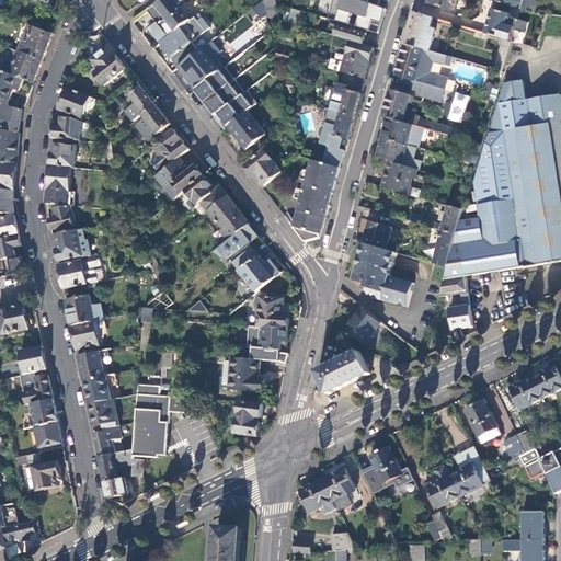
[(151,31),(162,44),(181,30),(193,19),(190,14),(186,13),(185,12),(185,13),(179,6),(185,0),(163,0),(149,12),(159,24),(151,31)]
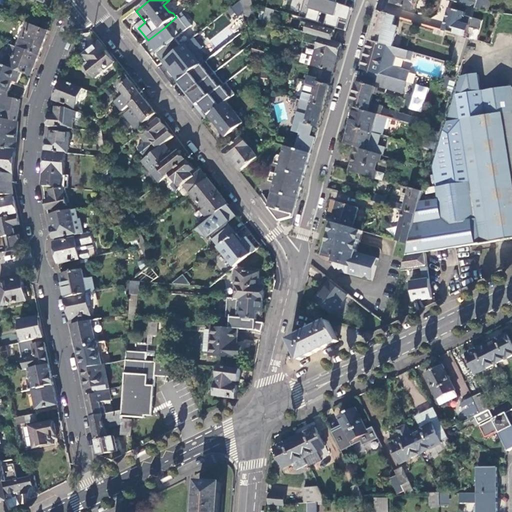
[(250,0),(245,0),(241,1),(245,16),(255,19),(250,0)]
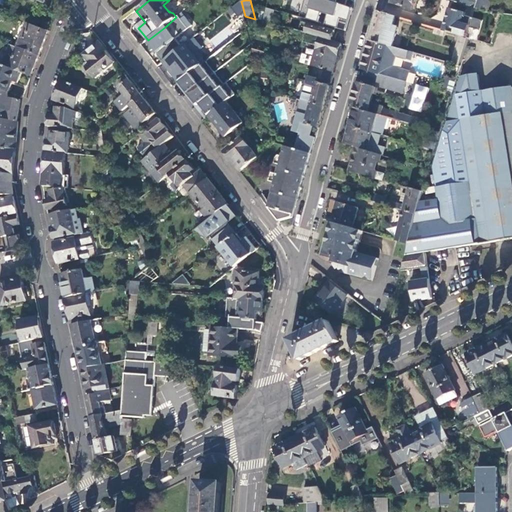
[(292,0),(291,7),(300,9),(301,0),(292,0)]
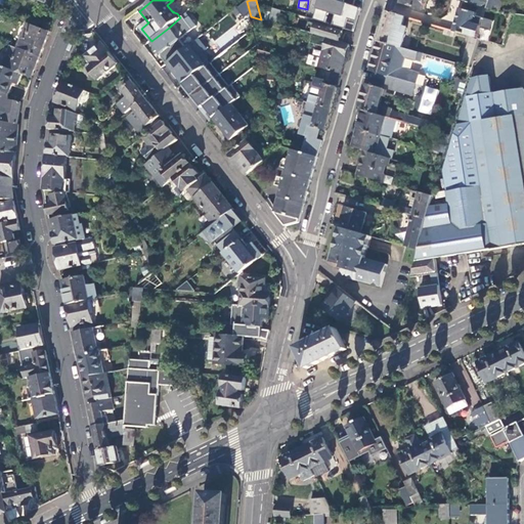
[(347,28),(353,6),(342,3),(334,0),(332,6),(340,9),(335,25),(347,28)]
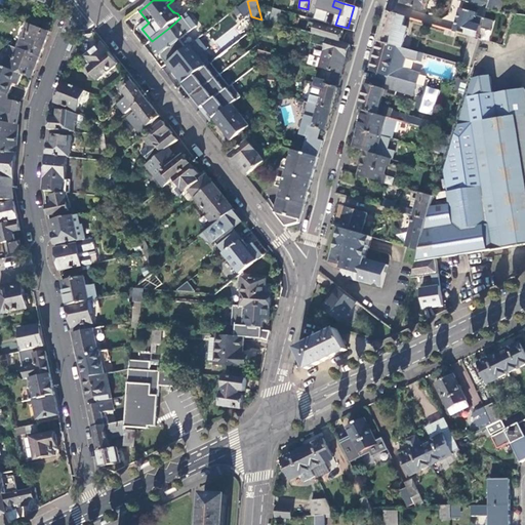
[(403,0),(402,3),(423,9),(426,0),(403,0)]
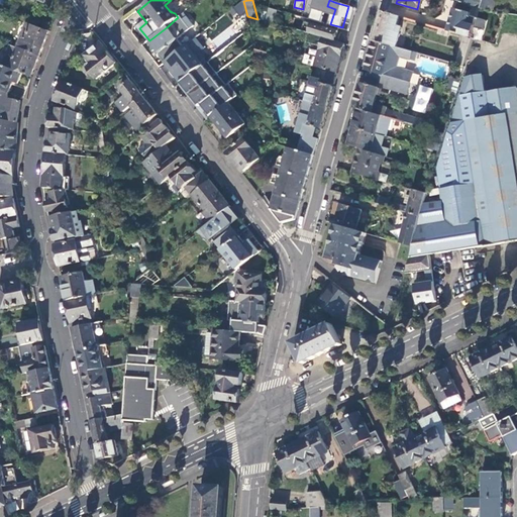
[(450,0),(481,8),(483,2),(477,0),(450,0)]
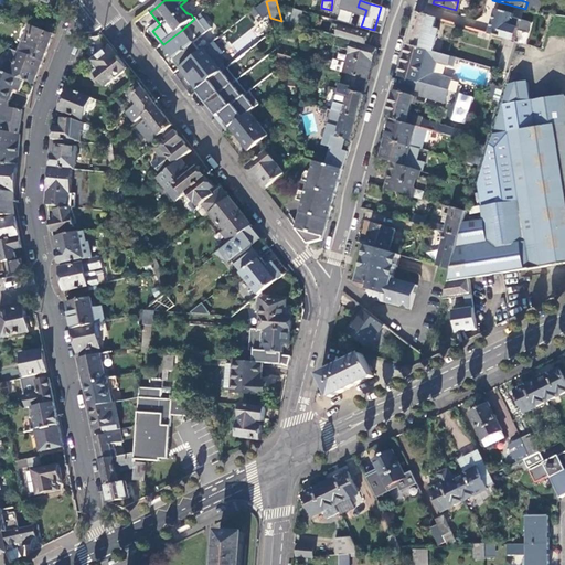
[(528,0),(528,2),(525,9),(539,11),(541,0),(528,0)]
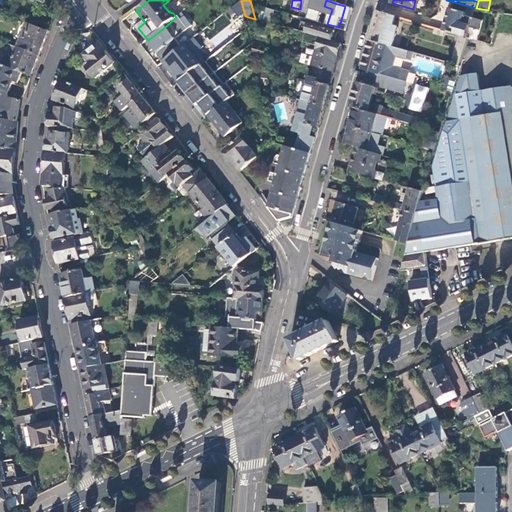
[(461,36),(469,38),(472,39),(474,33),(468,31),(471,21),(468,20),(469,16),(465,15),(466,10),(465,8),(452,5),(445,31),(461,36)]
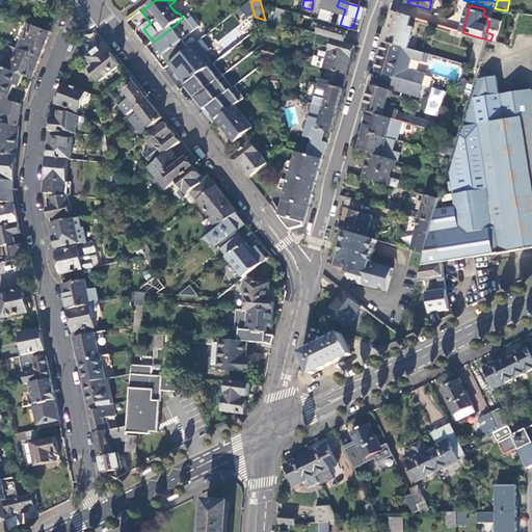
[(280,21),(283,9),(276,8),(273,19),(280,21)]
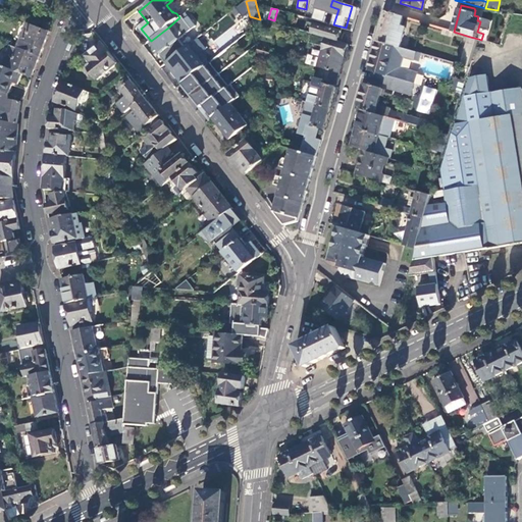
[(316,20),(329,24),(332,15),(318,11),(316,20)]
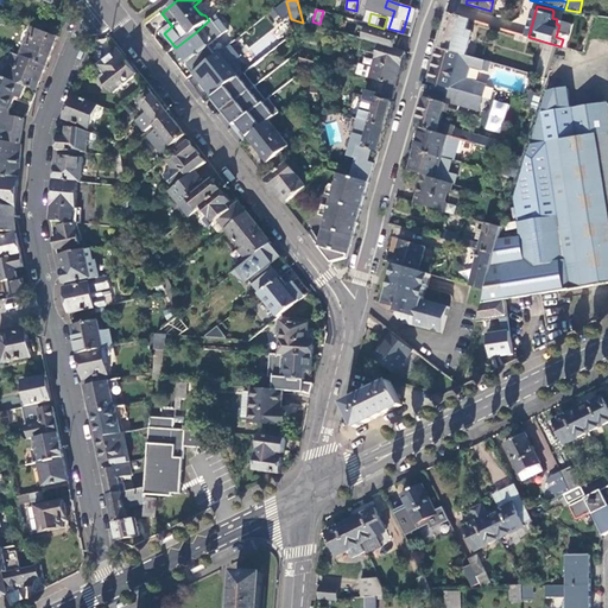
[(449,14),(439,48),(468,56),(474,33),(468,32),(472,20),(449,14)]
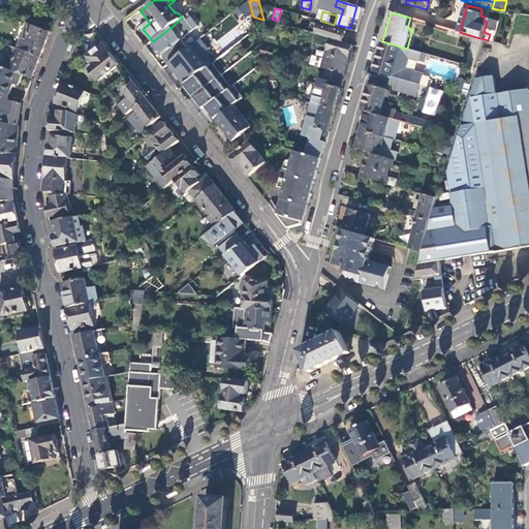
[(311,23),(308,32),(328,37),(343,42),(346,32),(311,23)]
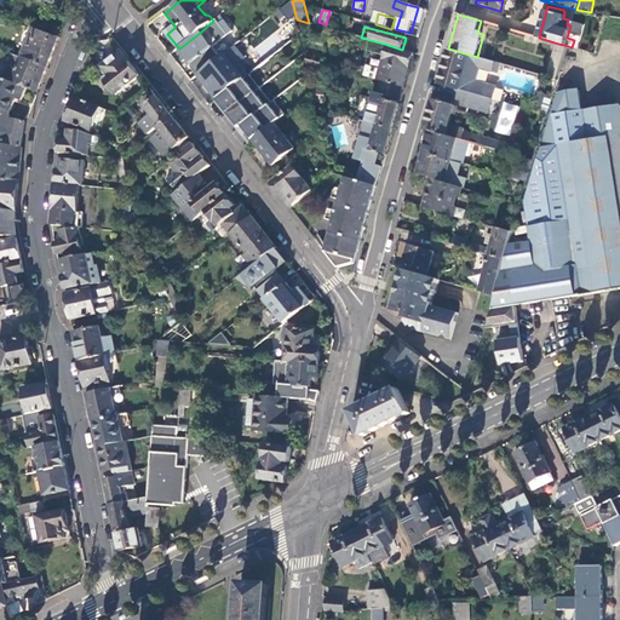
[(59,38),(34,28),(23,57),(49,67),(59,38)]
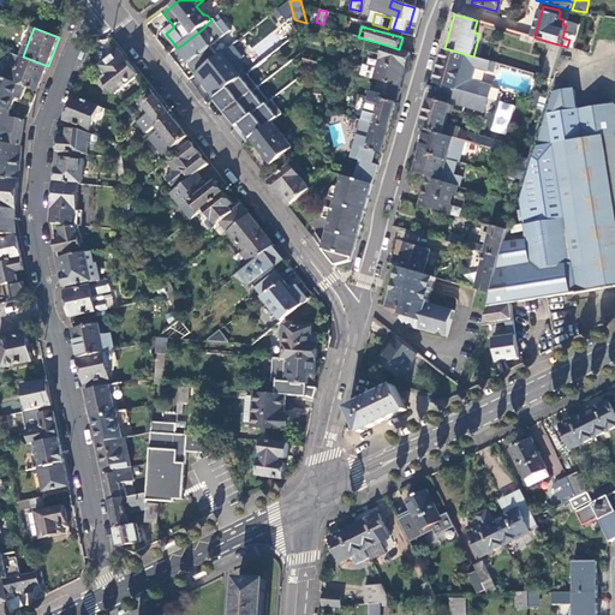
[(212,49),(198,33),(178,48),(191,66),(199,59),(208,53),(212,49)]
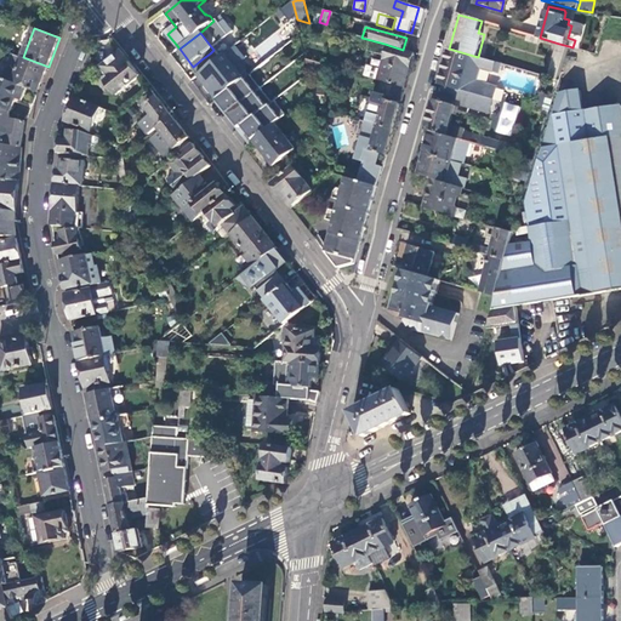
[(244,50),(239,44),(228,53),(232,60),(244,50)]
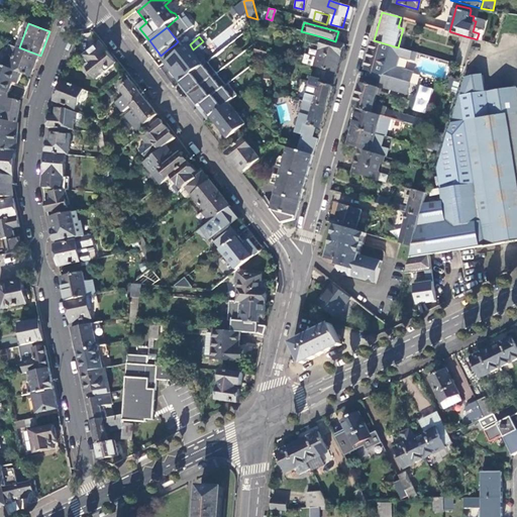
[(345,43),(335,41),(320,36),(319,40),(323,41),(320,50),(315,67),(318,68),(337,74),(345,43)]
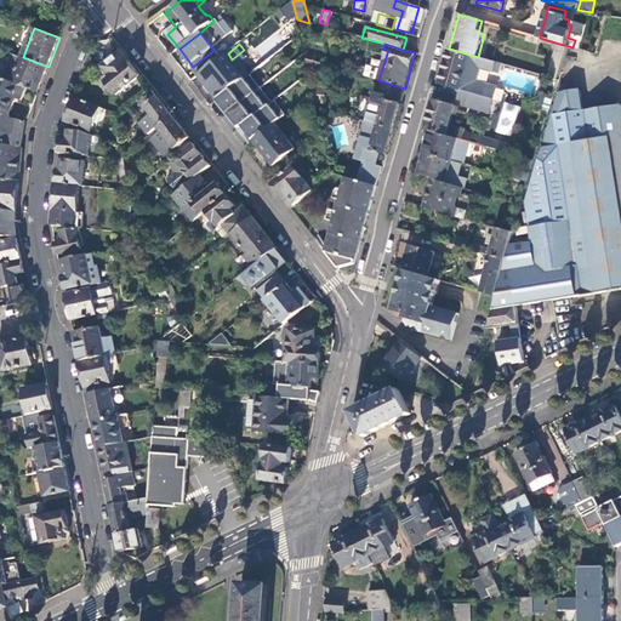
[(548,78),(559,81),(569,46),(559,44),(548,78)]
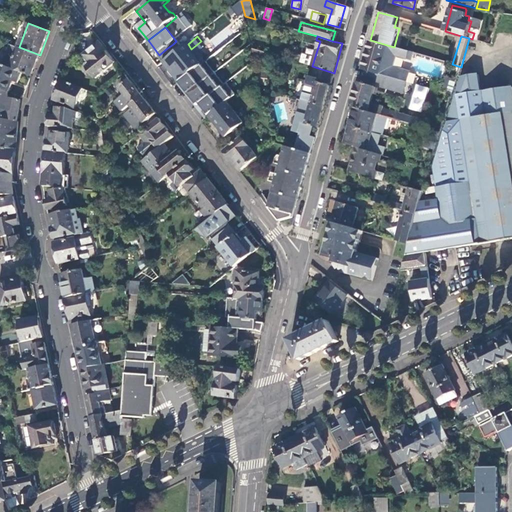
[(409,52),(394,47),(370,40),(362,69),(366,71),(364,79),(382,84),(381,88),(404,94),(410,73),(392,67),(395,55),(407,59),(409,52)]
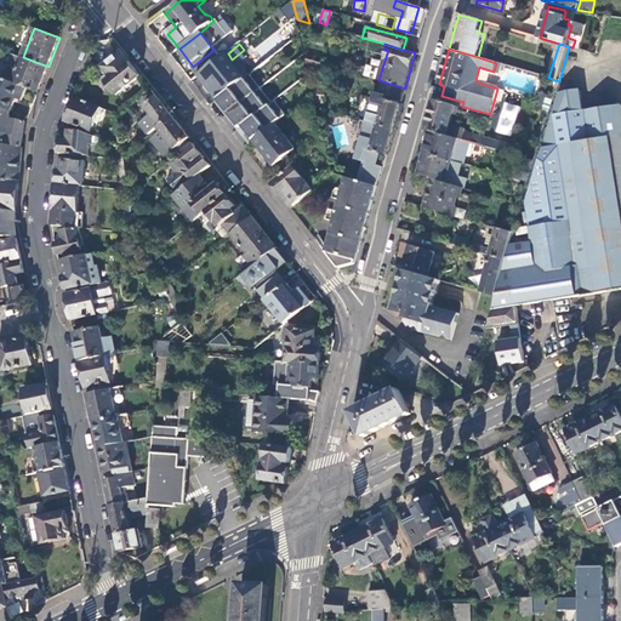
[(141,75),(121,51),(102,67),(107,74),(109,77),(106,80),(104,80),(115,95),(141,75)]
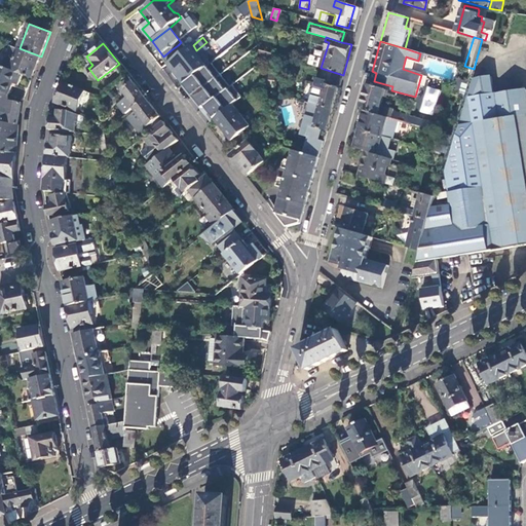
[(9,44),(1,66),(17,72),(33,78),(41,57),(20,48),(9,44)]
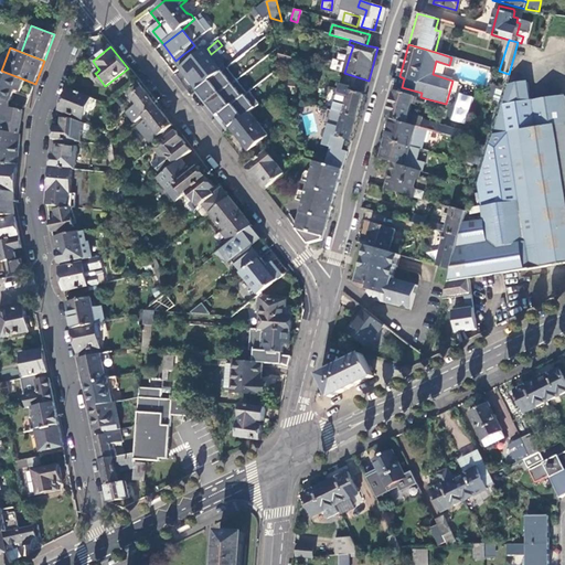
[(221,73),(208,56),(211,54),(208,49),(185,66),(181,70),(194,86),(198,91),(217,75),(221,73)]
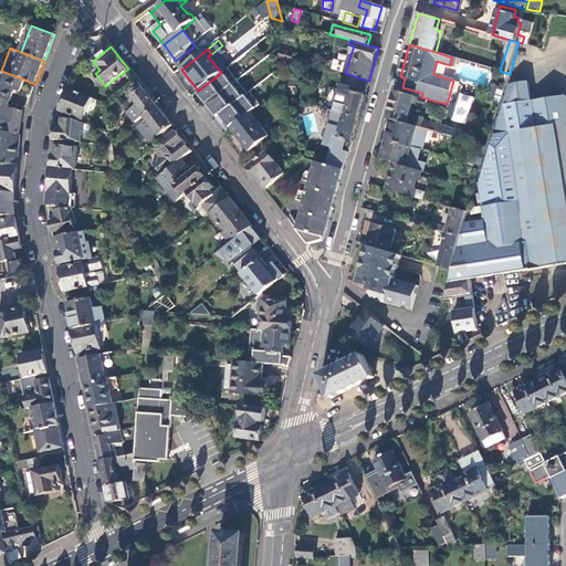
[(339,52),(334,70),(345,73),(350,55),(339,52)]
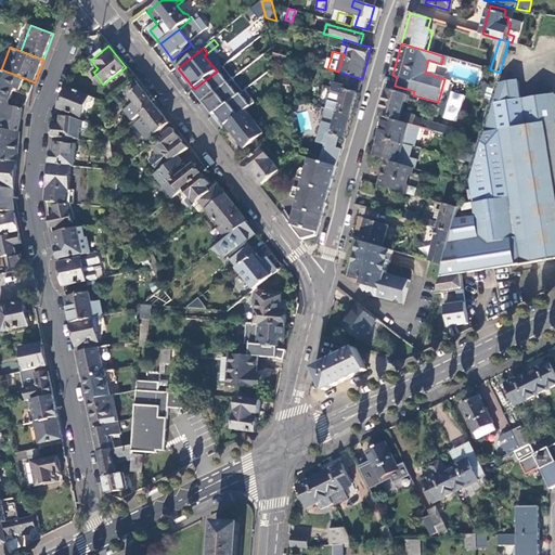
[(286,56),(274,53),(276,62),(285,63),(286,56)]
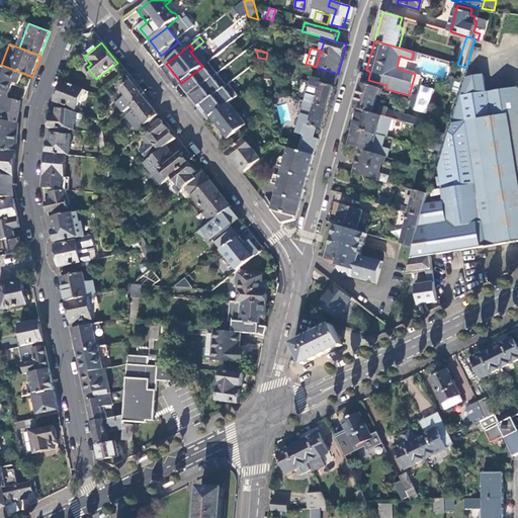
[(166,56),(156,63),(160,68),(166,64),(170,61),(166,56)]
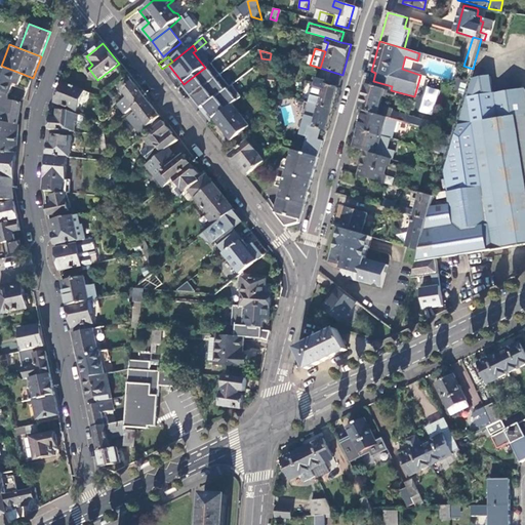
[(219,66),(215,59),(205,68),(202,70),(206,76),(219,66)]
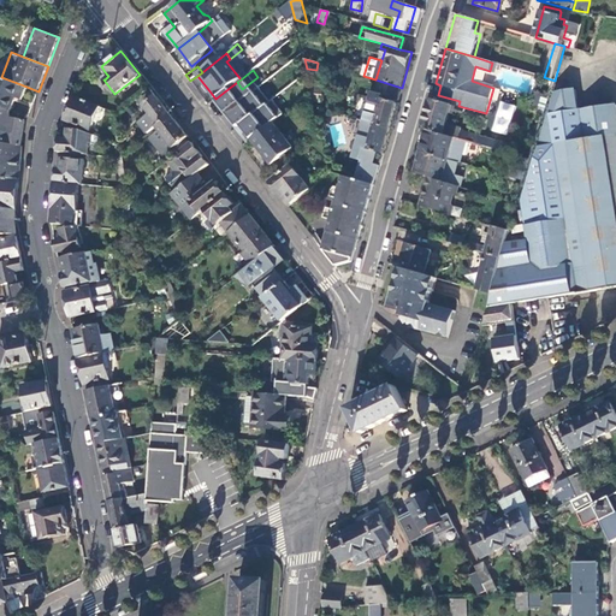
[(21,84),(1,77),(0,76),(0,106),(1,107),(12,111),(17,99),(22,100),(27,90),(19,88),(21,84)]
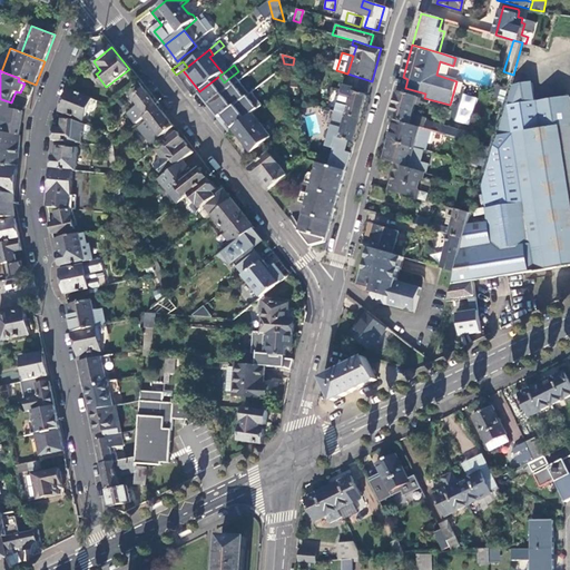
[(292,76),(286,75),(291,95),(297,96),(298,80),(292,80),(292,76)]
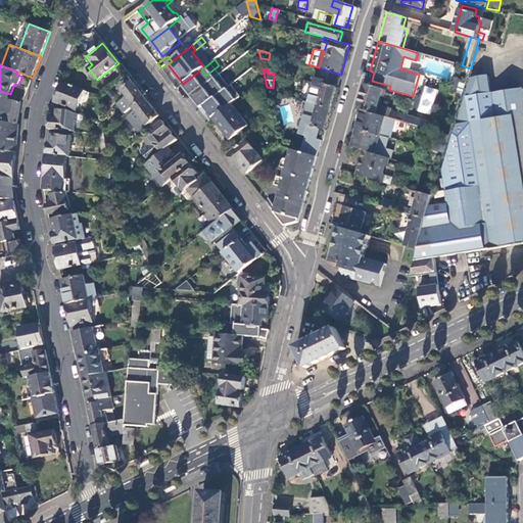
[(332,109),(341,75),(322,68),(319,80),(317,79),(310,103),(332,109)]
